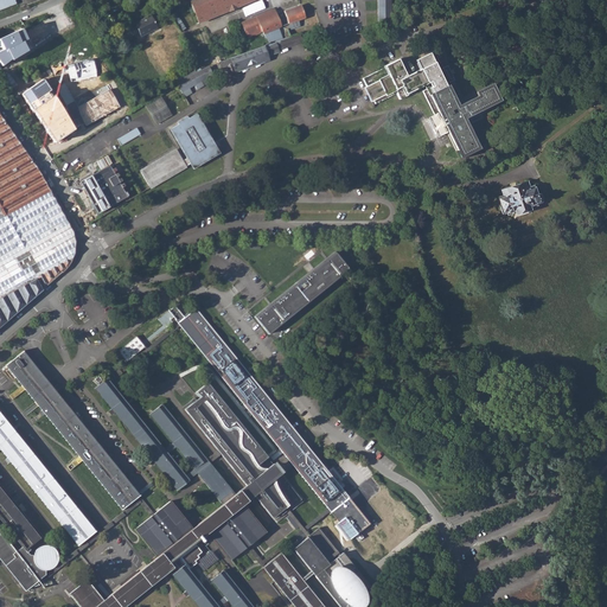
[(171,0),(163,5),(165,10),(180,2),(181,5),(184,5),(186,10),(190,8),(196,25),(236,8),(255,0),(171,0)]
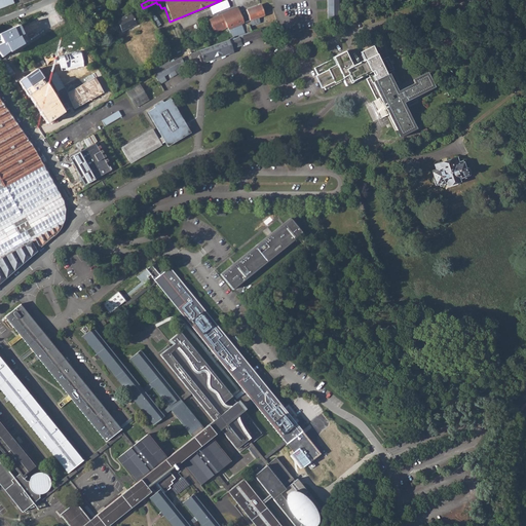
[(339,21),(338,0),(327,0),(328,21),(339,21)]
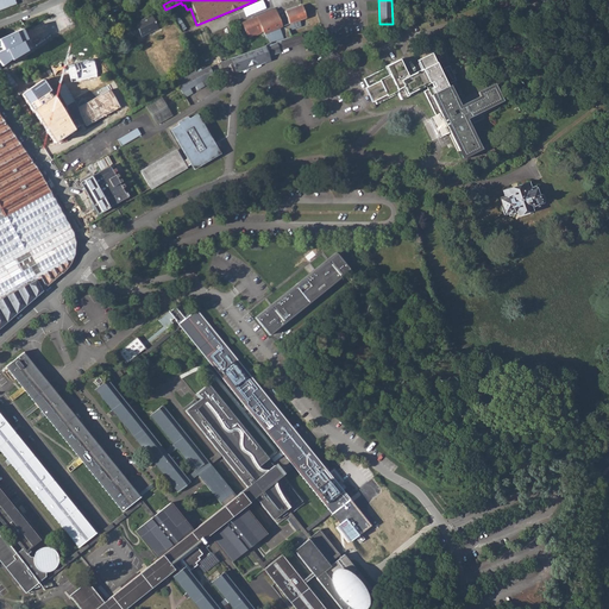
[(284,11),(289,24),(292,30),(301,26),(299,20),(306,18),(302,5),(284,11)]
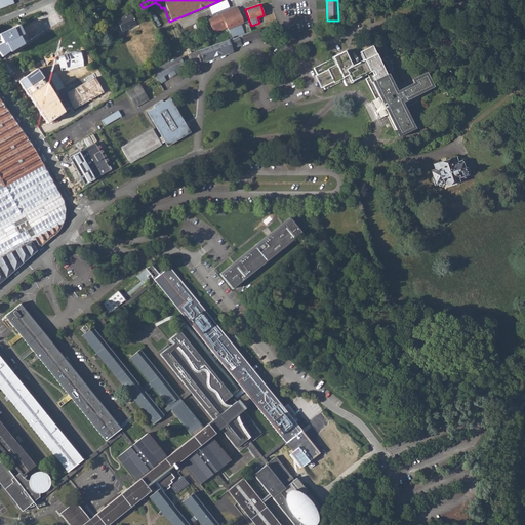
[(237,7),(208,19),(214,33),(223,30),(227,27),(233,37),(237,36),(234,28),(240,25),(243,24),(243,23),(237,7)]
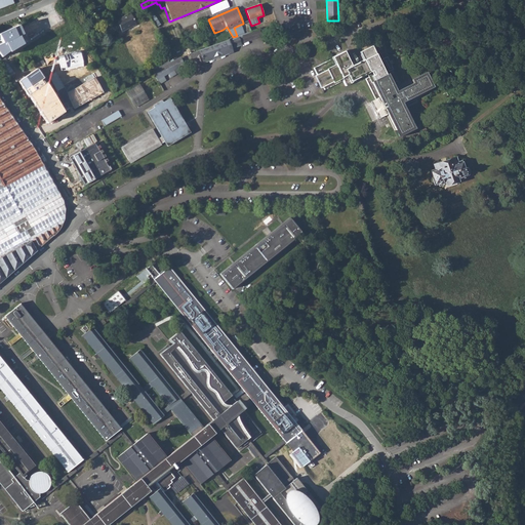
[(151,11),(147,13),(156,28),(160,25),(151,11)]
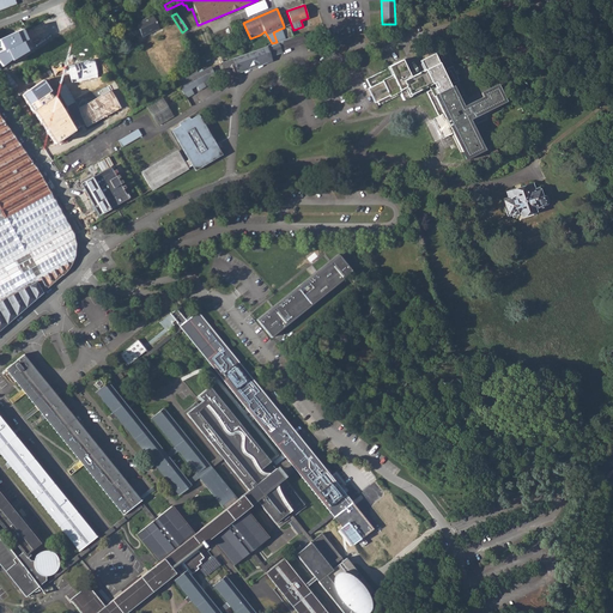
[(139,22),(135,24),(137,24),(132,26),(138,37),(141,35),(153,29),(155,31),(159,29),(152,16),(143,20),(143,22),(139,23),(139,22)]
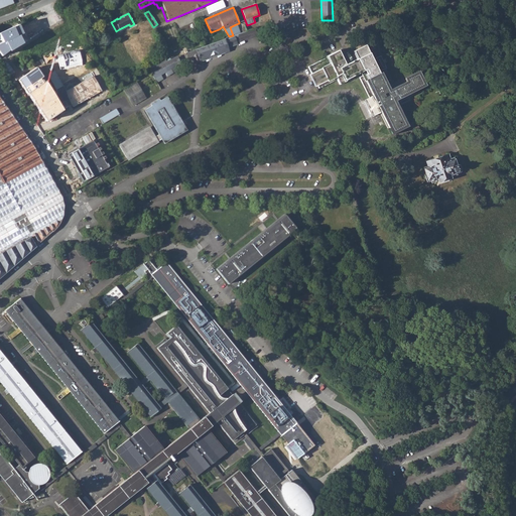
[(0,37),(1,42),(0,42),(0,55),(0,56),(8,50),(9,52),(22,43),(19,35),(22,33),(18,24),(0,31),(0,37)]
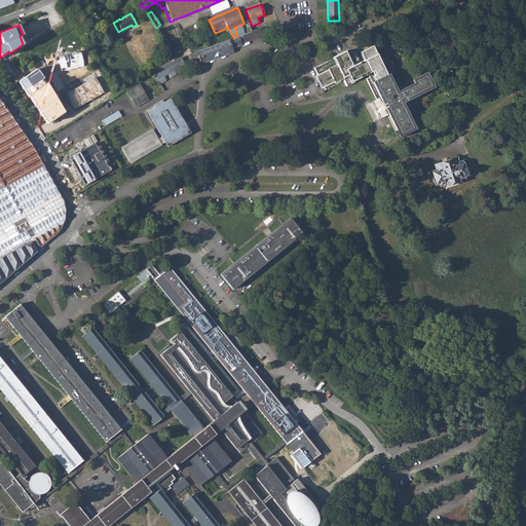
[(240,25),(234,28),(237,36),(245,34),(240,25)]
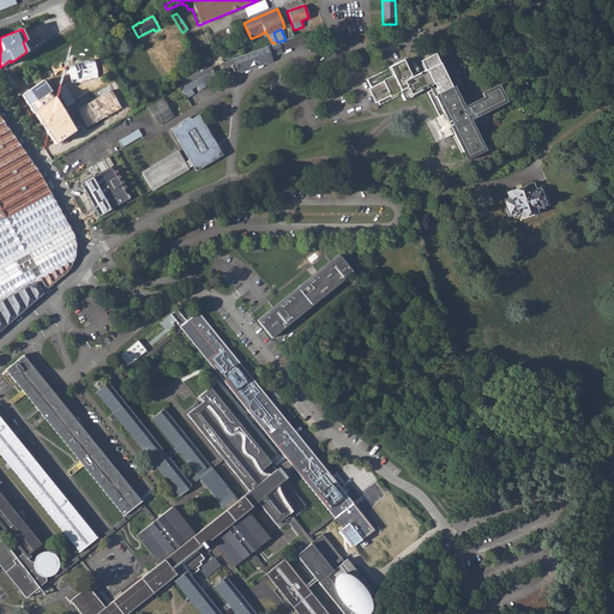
[(269,56),(281,53),(280,50),(309,40),(308,37),(305,37),(304,35),(286,40),(277,42),(272,43),(259,49),(217,65),(221,72),(228,70),(230,74),(239,72),(238,70),(269,58),(269,56)]
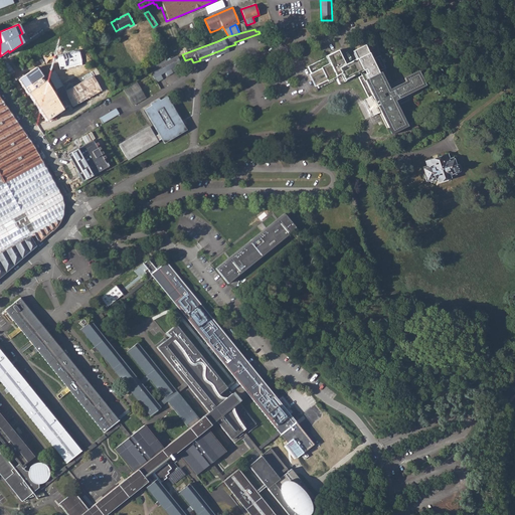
[(296,36),(295,29),(283,31),(284,38),(296,36)]
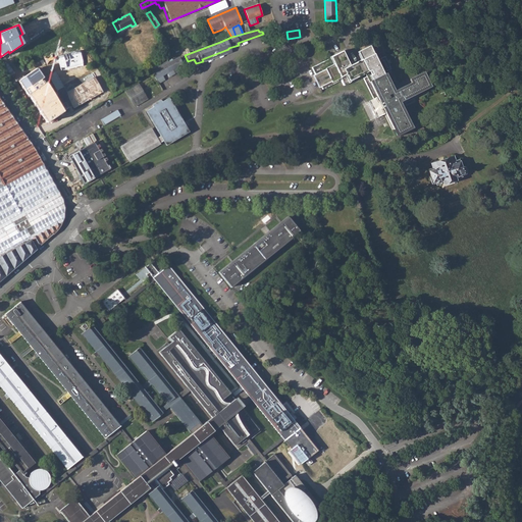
[(311,67),(314,74),(319,87),(321,90),(340,81),(343,86),(355,80),(355,77),(368,70),(370,74),(362,79),(372,99),(367,101),(375,118),(383,114),(395,138),(397,136),(396,135),(410,127),(397,98),(426,84),(421,70),(408,76),(410,81),(398,86),(394,77),(386,81),(382,71),(381,72),(380,69),(387,65),(383,56),(375,60),(369,48),(357,54),(360,60),(350,64),(344,51),(342,52),(329,58),(311,67)]
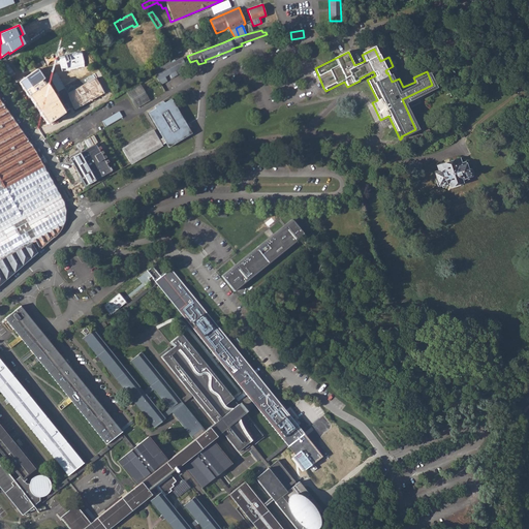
[(81,53),(58,58),(62,70),(84,65),(81,53)]
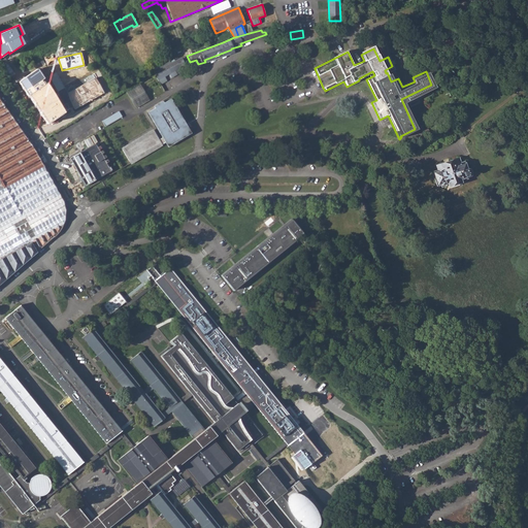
[(154,73),(160,84),(166,80),(164,76),(168,74),(170,77),(185,70),(180,59),(173,62),(165,67),(162,62),(151,69),(154,73)]
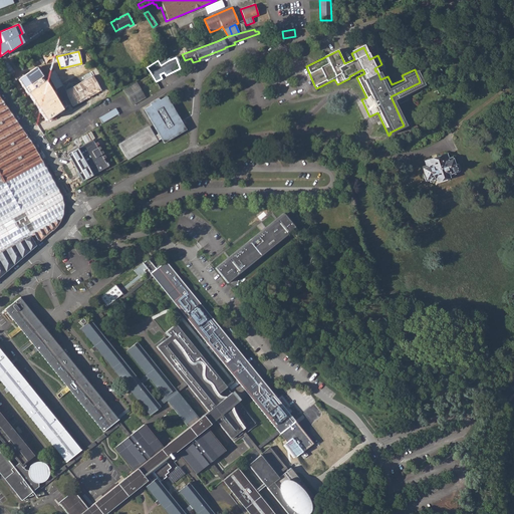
[(16,79),(45,122),(63,110),(44,81),(42,83),(40,78),(42,77),(35,67),(16,79)]
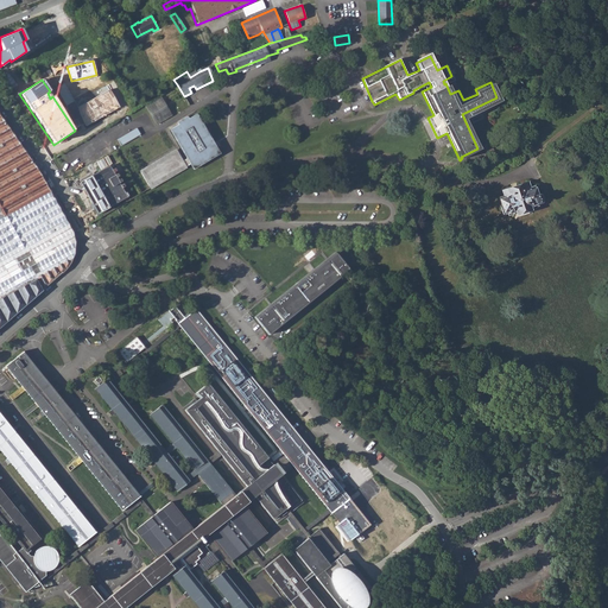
[(369,102),(372,101),(366,87),(362,88),(369,102)]
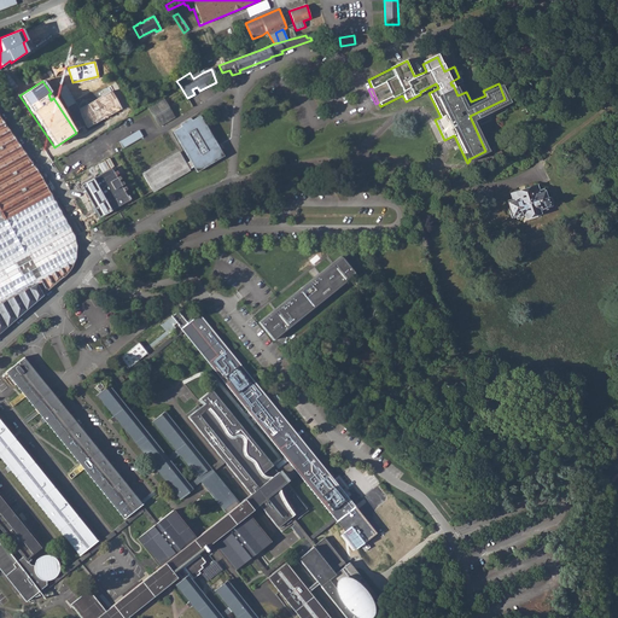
[(112,92),(79,110),(88,128),(121,109),(112,92)]
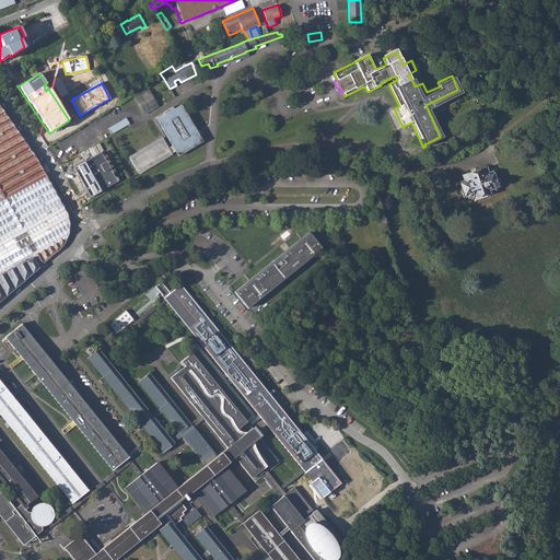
[(139,117),(160,105),(149,85),(128,98),(139,117)]
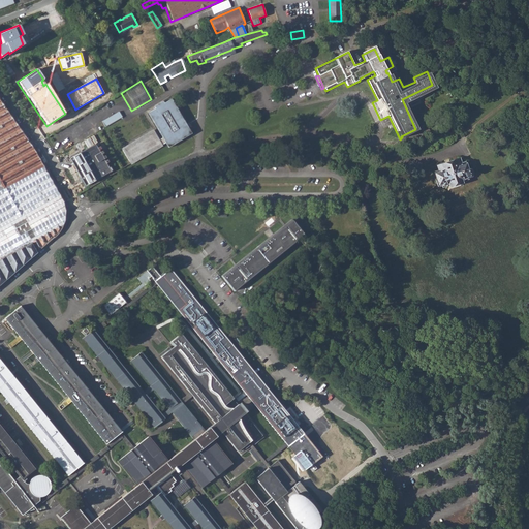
[(296,92),(299,100),(305,97),(303,91),(298,93),(298,91),(296,92)]
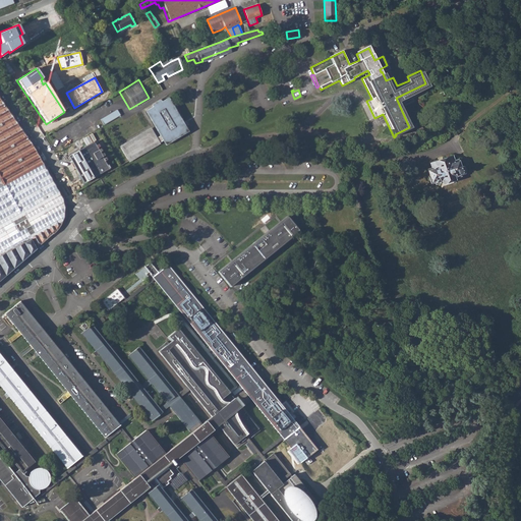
[(168,98),(167,99),(181,123),(178,125),(181,129),(163,140),(165,146),(188,132),(168,98)]
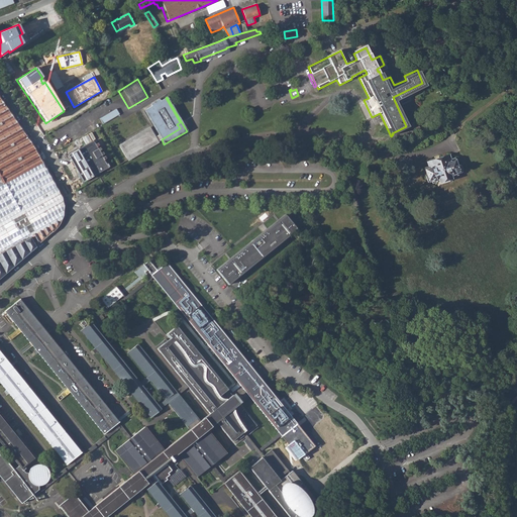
[(0,279),(19,262),(37,246),(53,233),(57,228),(61,223),(63,218),(64,215),(64,211),(64,206),(64,204),(63,199),(61,196),(58,190),(31,144),(0,98),(0,279)]
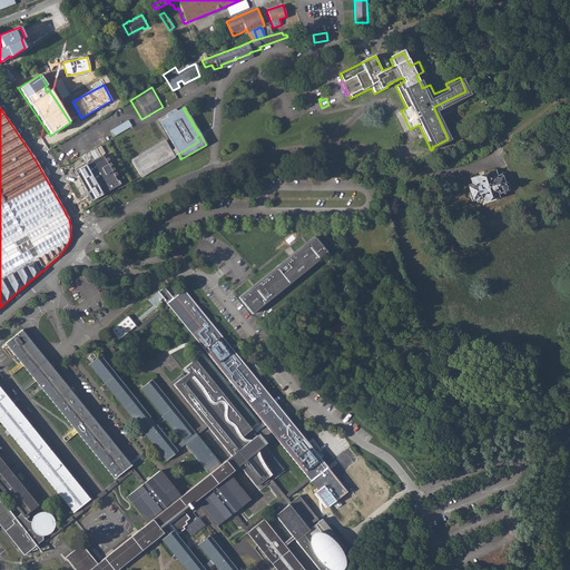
[(178,154),(198,141),(195,137),(198,135),(183,108),(175,111),(174,109),(166,114),(167,116),(160,120),(176,147),(175,148),(170,150),(166,141),(131,161),(140,176),(143,175),(174,156),(178,154)]
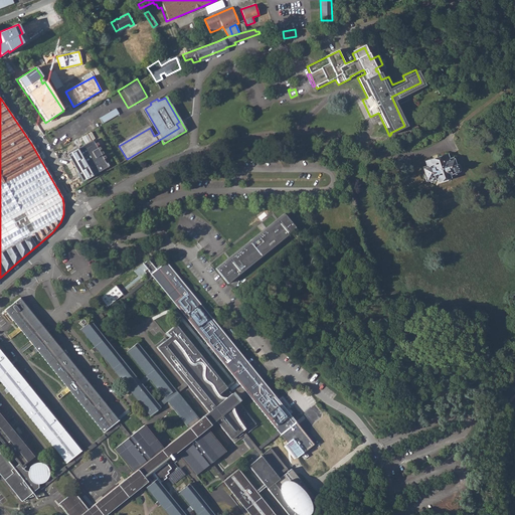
[(100,119),(104,124),(119,114),(117,109),(100,119)]
